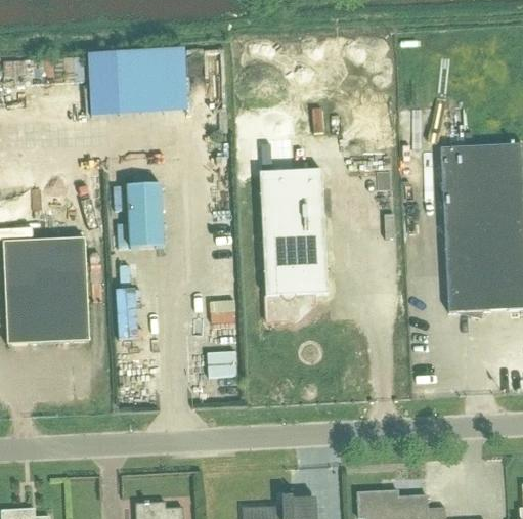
[(191,110),(188,46),(91,51),(94,114),(191,110)]
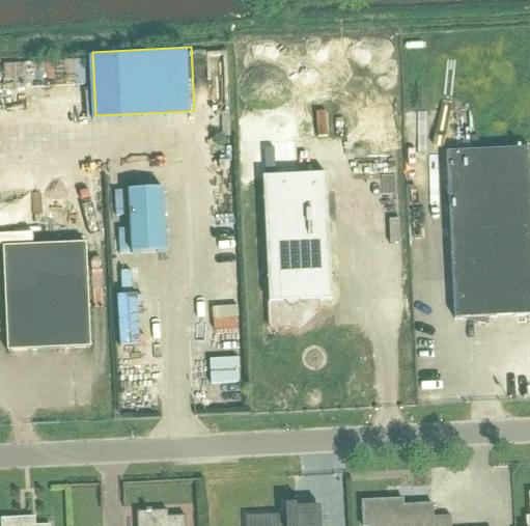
[(269,326),(290,325),(295,327),(298,322),(301,324),(305,321),(308,317),(311,314),(314,311),(317,307),(316,298),(331,297),(326,171),(297,172),(295,136),(260,138),(261,160),(268,300),(269,326)]
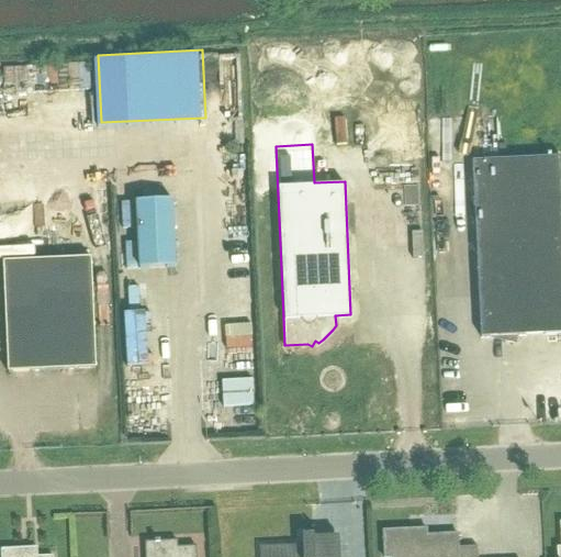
[(514,340),(516,333),(560,330),(560,190),(559,154),(471,158),(480,335),(507,333),(506,338),(514,340)]
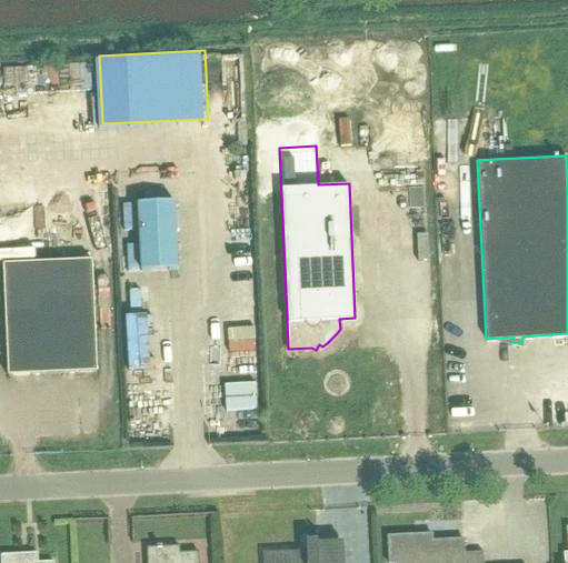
[(140,269),(177,268),(173,199),(137,201),(140,269)]
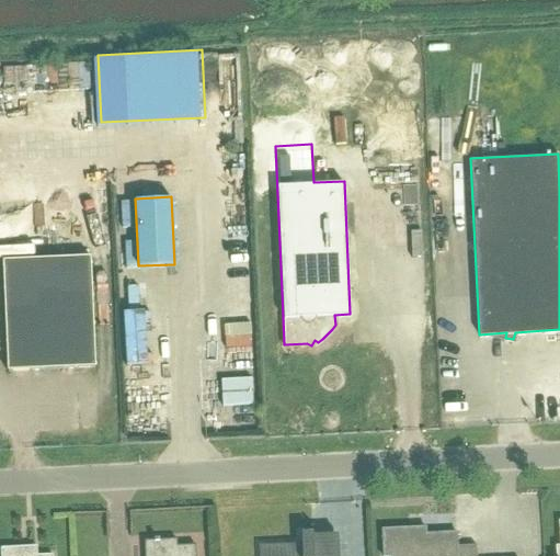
[(7,369),(94,365),(90,254),(1,259),(7,369)]
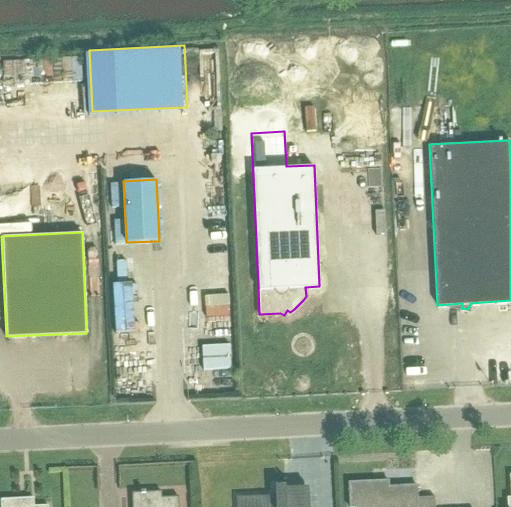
[(136,329),(133,281),(113,282),(117,330),(136,329)]
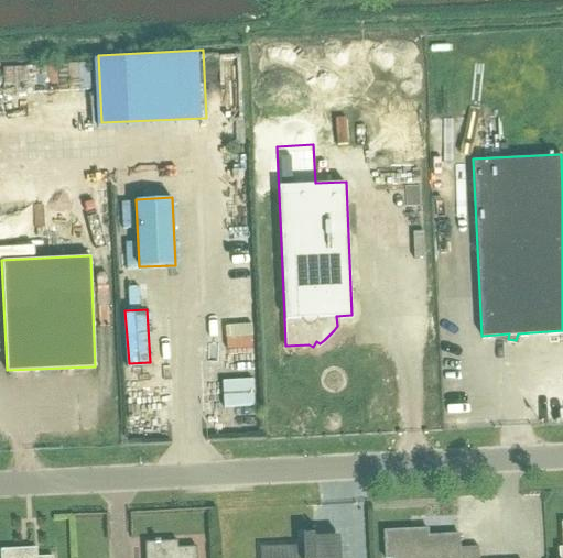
[(253,320),(225,321),(226,345),(255,342),(253,320)]
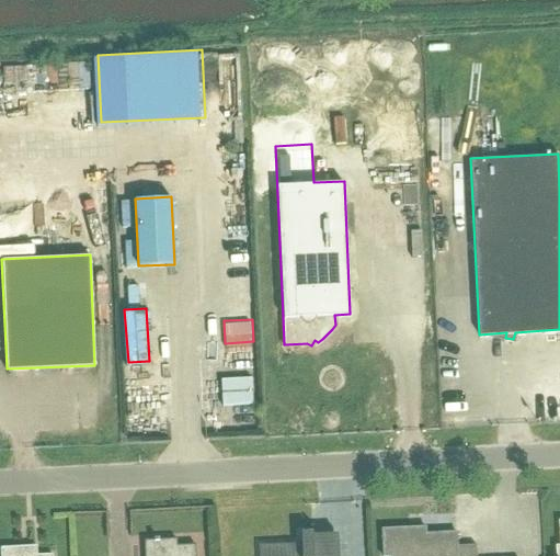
[(223,401),(254,399),(253,373),(220,375),(223,401)]
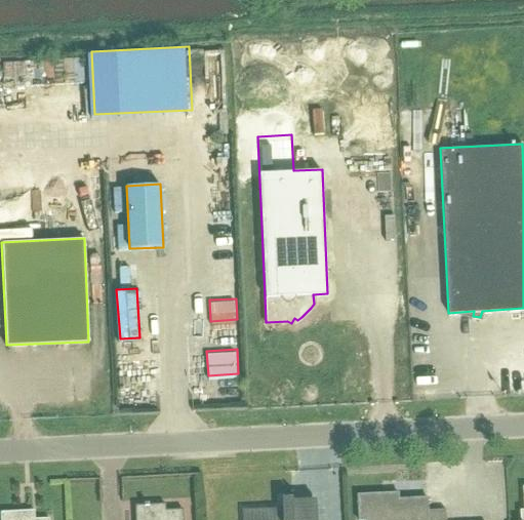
[(445,519),(445,508),(427,509),(427,495),(383,497),(381,491),(357,492),(358,519),(364,518),(363,519),(445,519)]
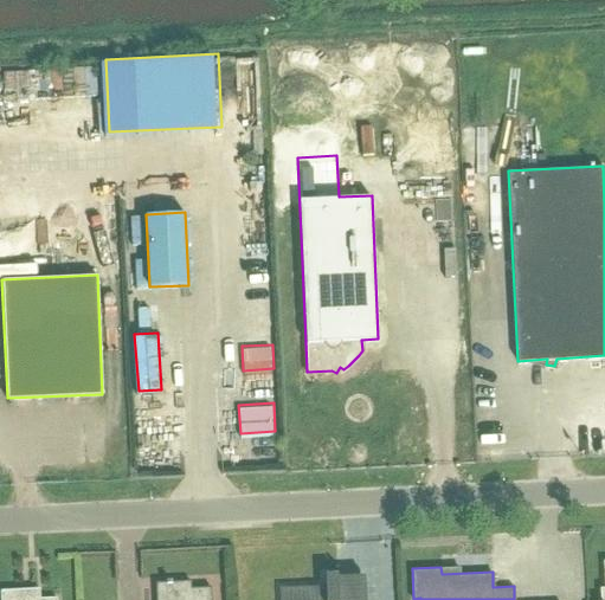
[(326,584),(283,586),(283,599),(361,599),(362,598),(361,572),(338,573),(324,573),(326,584)]
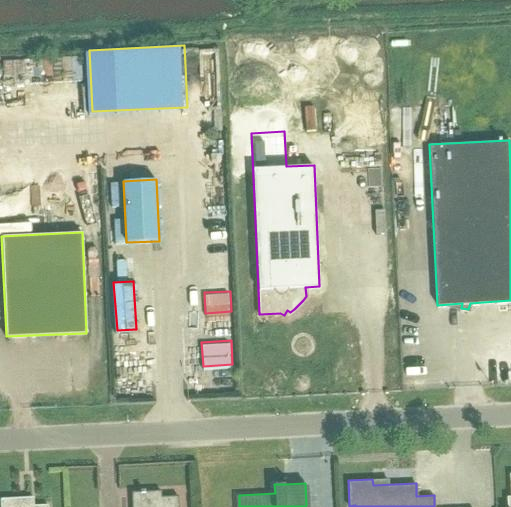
[(144,490),(144,489),(140,489),(140,491),(131,491),(131,506),(177,506),(177,495),(151,496),(151,490),(144,490)]
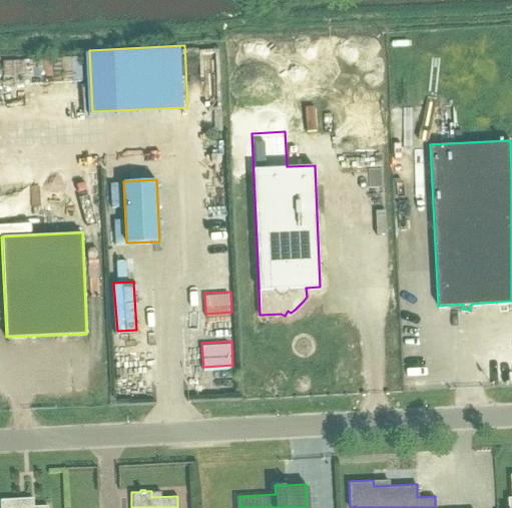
[(23,506),(23,501),(19,497),(0,498),(0,507),(47,507),(47,504),(23,506)]
